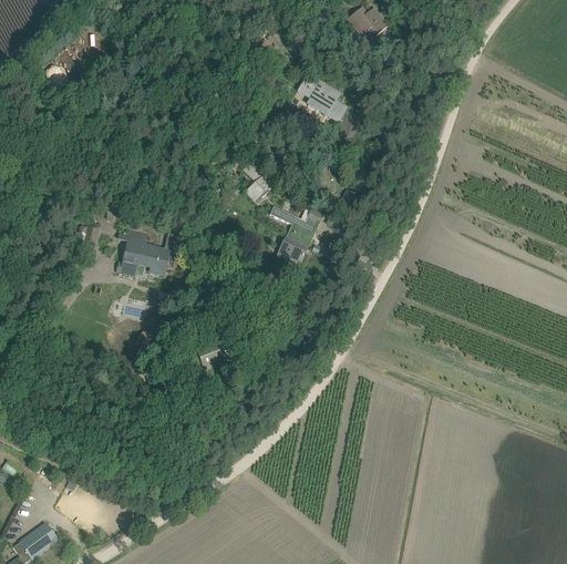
[(348,18),(354,26),(362,34),(369,29),(374,36),(388,24),(373,8),(367,13),(361,6),(348,18)]
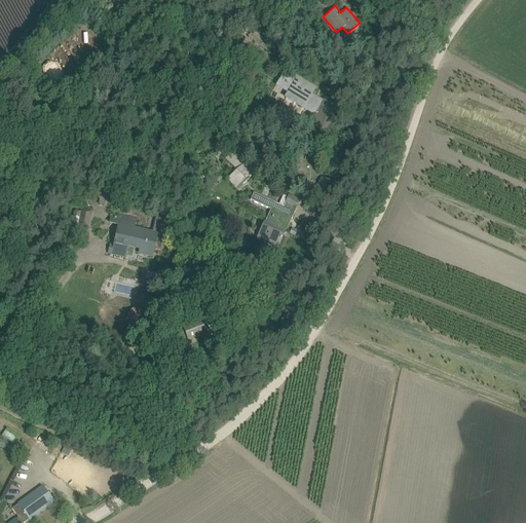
[(265,39),(261,44),(271,53),(276,47),(265,39)]
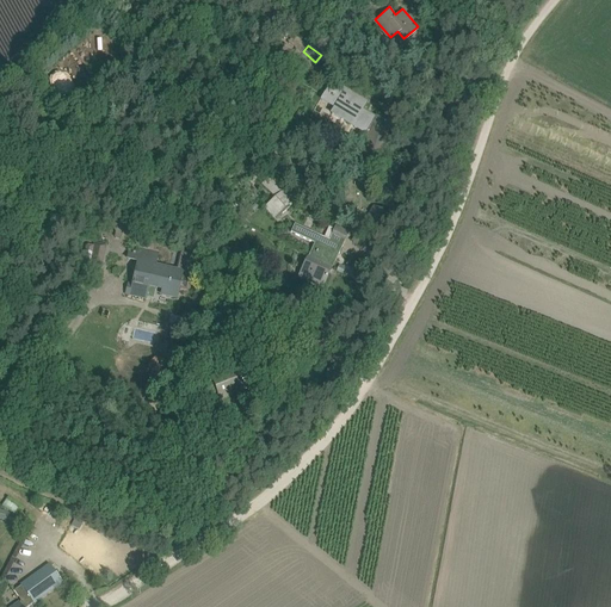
[(333,76),(326,88),(332,93),(331,94),(333,95),(334,94),(339,97),(334,106),(331,112),(369,135),(369,134),(375,119),(372,118),(374,113),(364,107),(368,99),(333,76)]
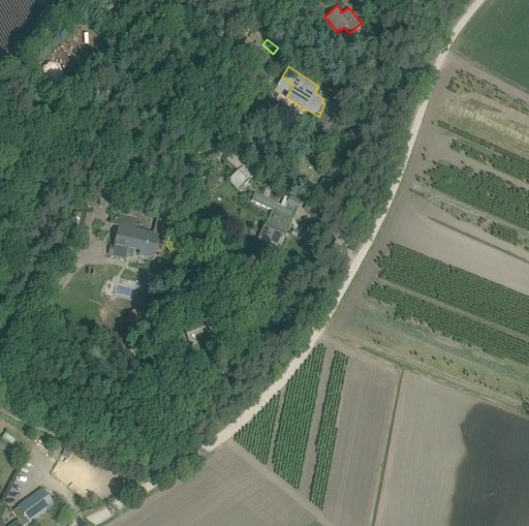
[(319,117),(314,133),(317,134),(328,137),(333,121),(339,103),(323,98),(322,102),(324,103),(319,116),(319,117)]
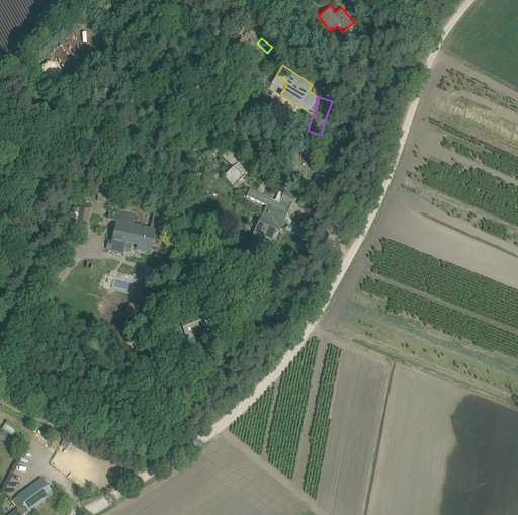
[(227,150),(222,155),(232,165),(235,161),(236,162),(229,168),(239,179),(246,173),(253,168),(240,154),(236,159),(227,150)]
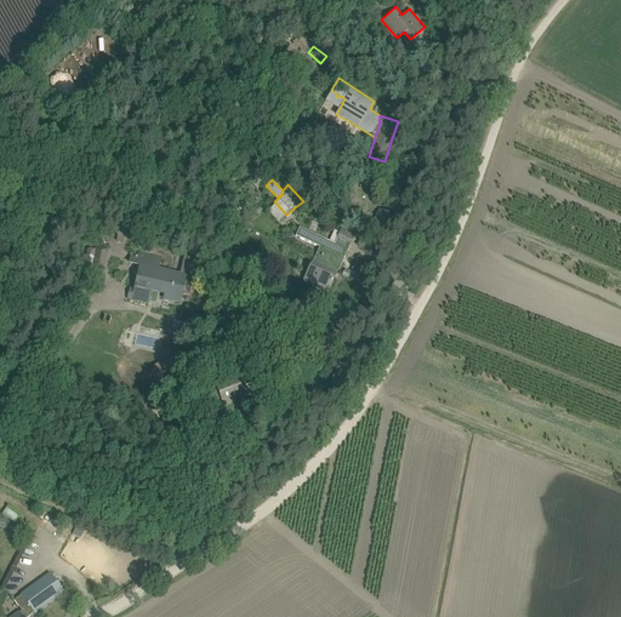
[(354,232),(343,227),(341,226),(334,240),(298,224),(295,233),(319,245),(312,260),(336,270),(337,270),(336,269),(343,253),(345,255),(348,247),(347,246),(348,241),(349,243),(354,232)]
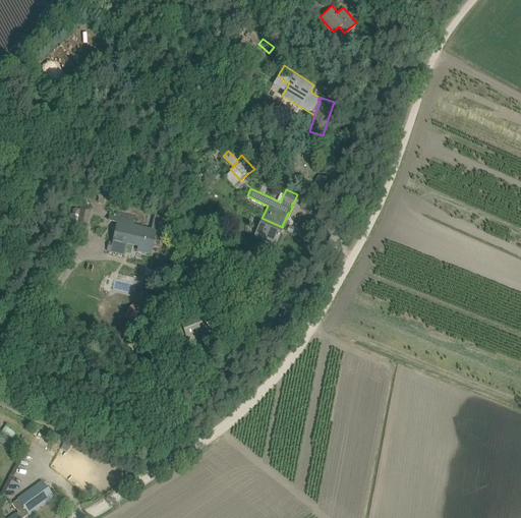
[(87,224),(89,214),(91,208),(80,205),(80,207),(75,206),(73,207),(71,216),(72,218),(77,219),(77,221),(87,224)]
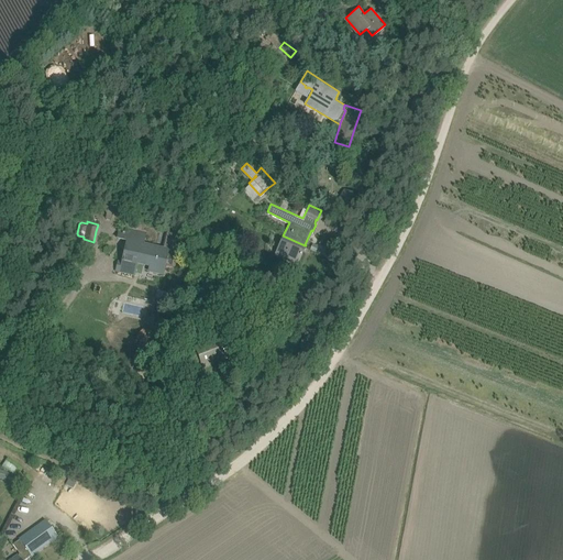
[(269,231),(271,228),(261,222),(258,227),(261,228),(260,229),(261,231),(262,232),(263,233),(265,232),(266,230),(269,231)]
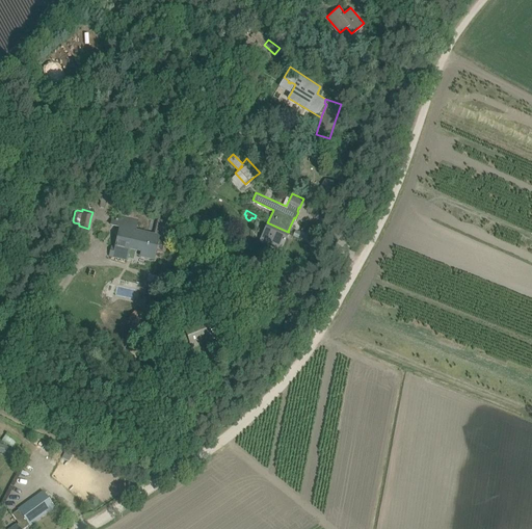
[(196,213),(190,225),(203,231),(209,219),(196,213)]
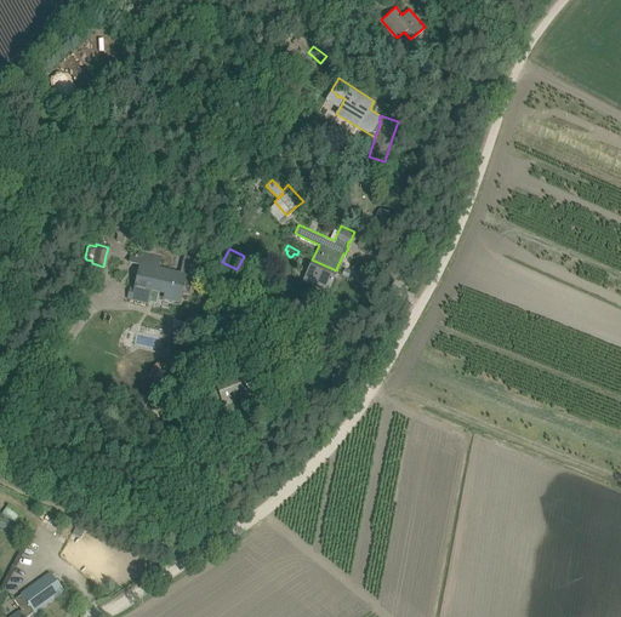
[(135,285),(132,297),(148,300),(151,286),(165,289),(164,296),(180,300),(182,290),(189,291),(198,256),(184,252),(180,272),(158,267),(160,255),(143,250),(142,255),(140,263),(135,285)]
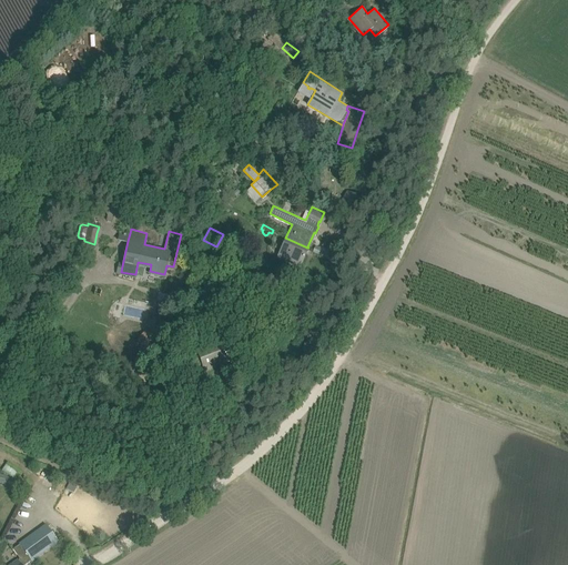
[(276,254),(290,261),(300,265),(307,248),(285,238),(284,238),(276,254)]
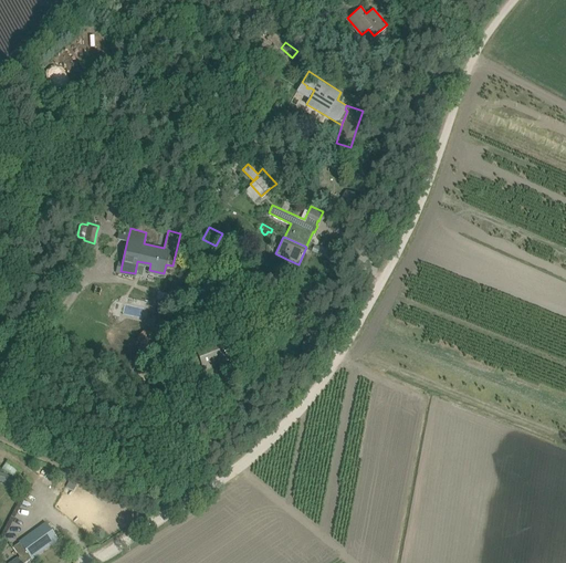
[(23,270),(20,263),(8,269),(11,275),(23,270)]
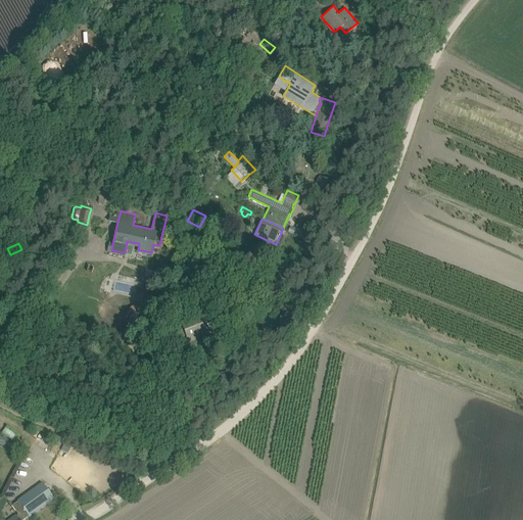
[(159,278),(160,271),(146,268),(144,275),(159,278)]
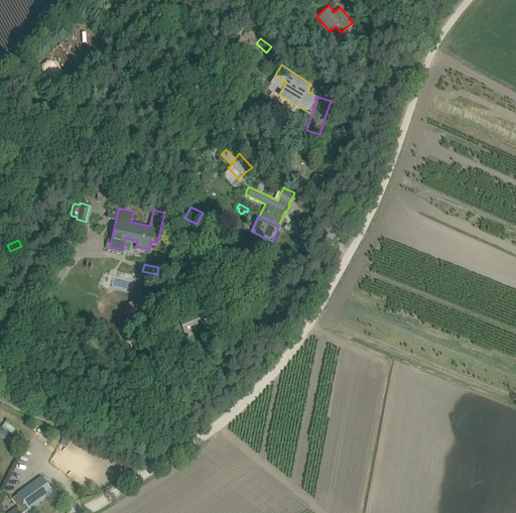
[(207,282),(203,287),(208,291),(212,285),(207,282)]
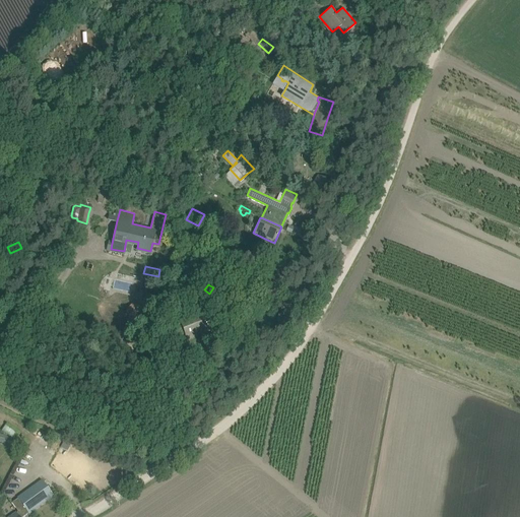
[(180,319),(183,327),(187,336),(213,326),(211,321),(206,309),(180,319)]
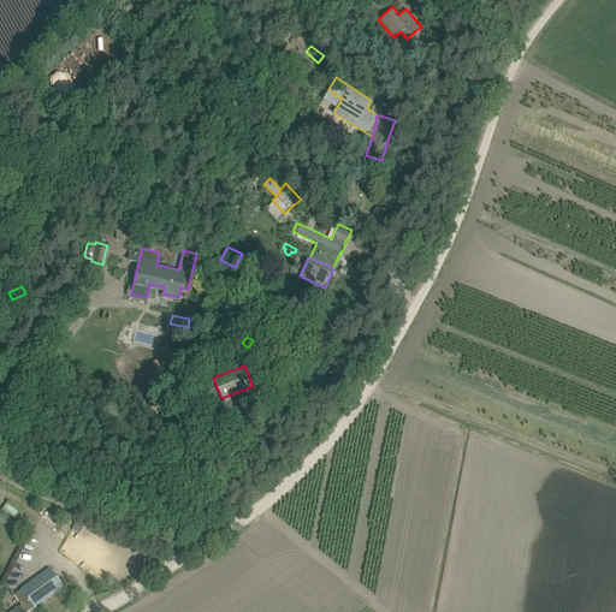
[(3,506),(15,516),(19,509),(7,500),(3,506)]
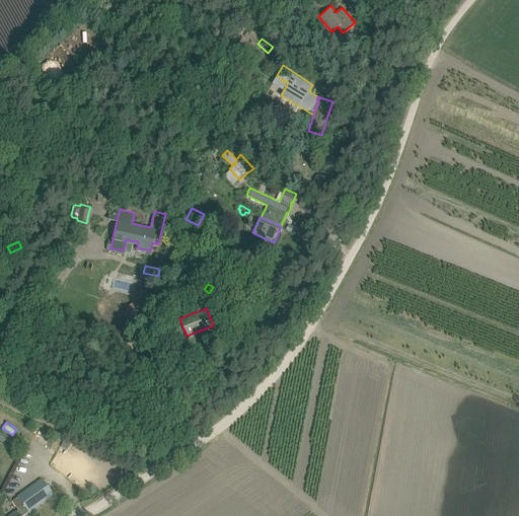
[(64,439),(61,445),(68,448),(71,443),(64,439)]
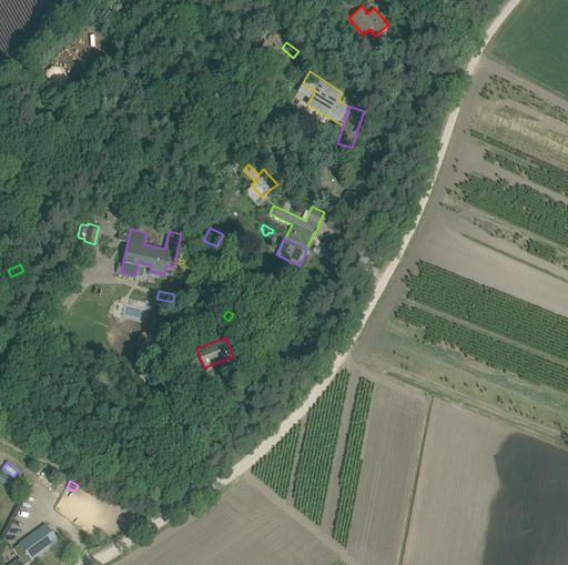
[(59,540),(52,531),(46,522),(19,542),(19,543),(12,547),(19,556),(19,557),(18,558),(18,557),(7,564),(22,564),(31,558),(32,560),(59,540)]
